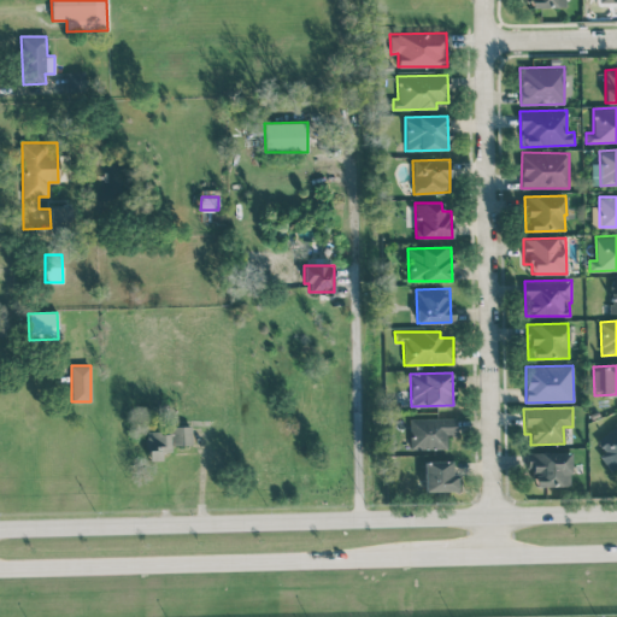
[(409,418),(409,450),(447,448),(446,434),(456,434),(454,417),(409,418)]
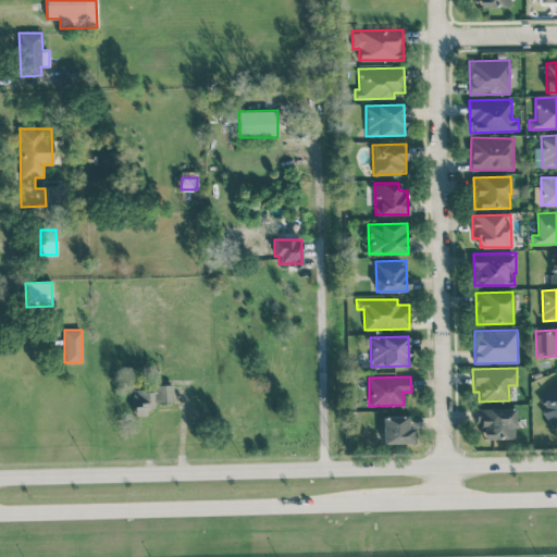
[(556,420),(556,383),(537,397),(546,408),(542,411),(552,425),(556,420)]
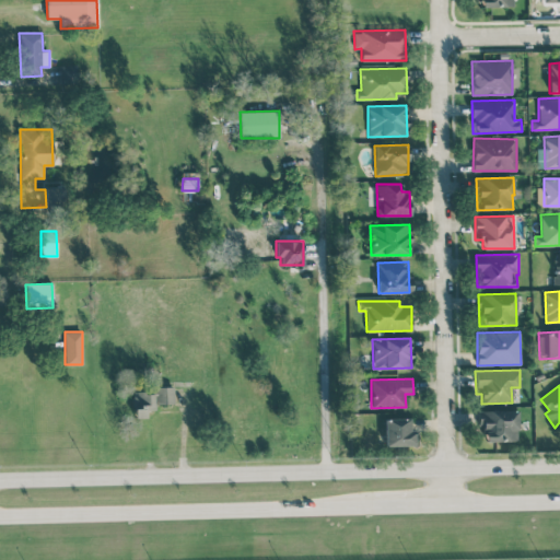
[(174,404),(173,386),(159,386),(159,404),(174,404)]
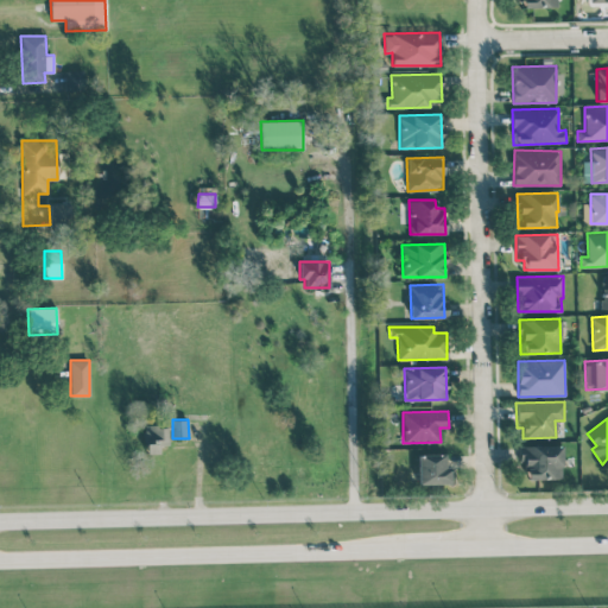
[(166,445),(166,425),(145,424),(144,453),(158,454),(159,445),(166,445)]
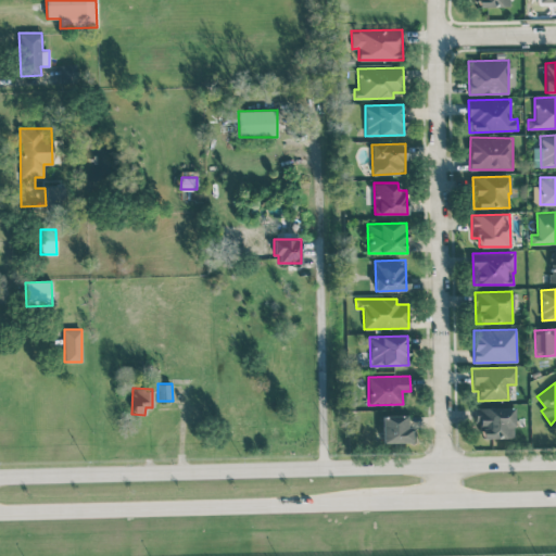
[(477,406),(476,438),(514,438),(514,407),(477,406)]
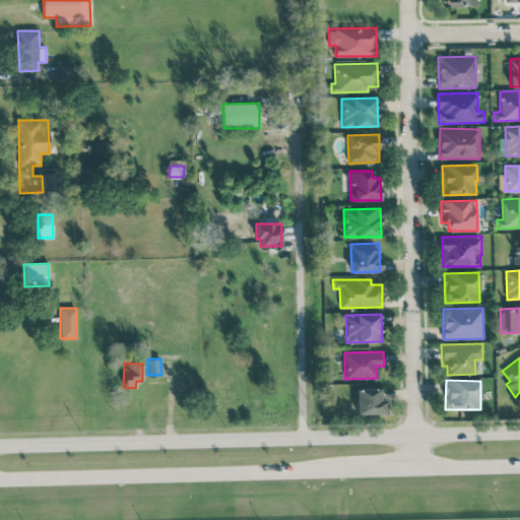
[(358,414),(383,413),(382,388),(356,388),(358,414)]
